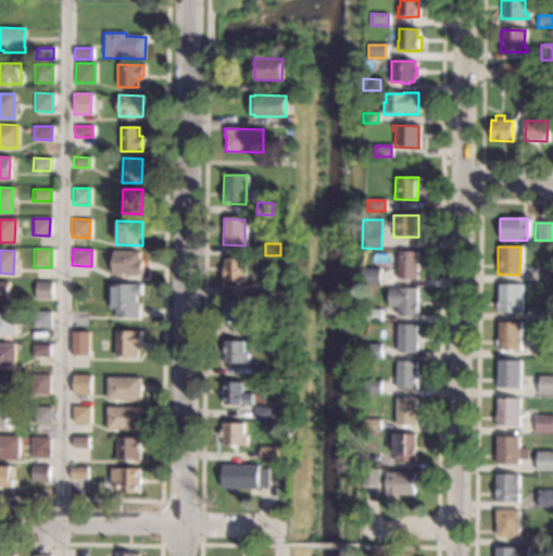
[(138,261),(140,261),(140,275),(112,274),(112,251),(138,252),(138,261)]
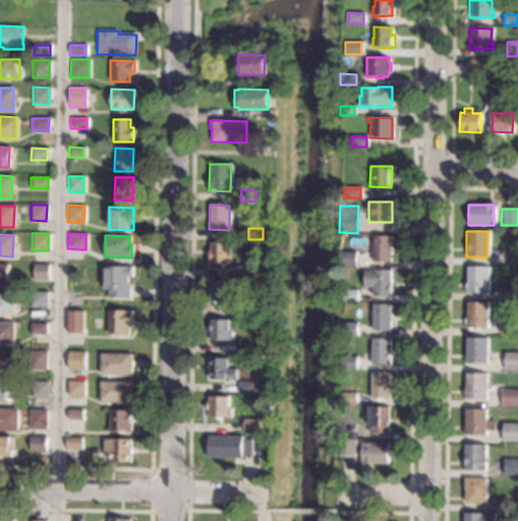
[(390,248),(391,248),(390,262),(371,262),(372,235),(390,236),(390,248)]
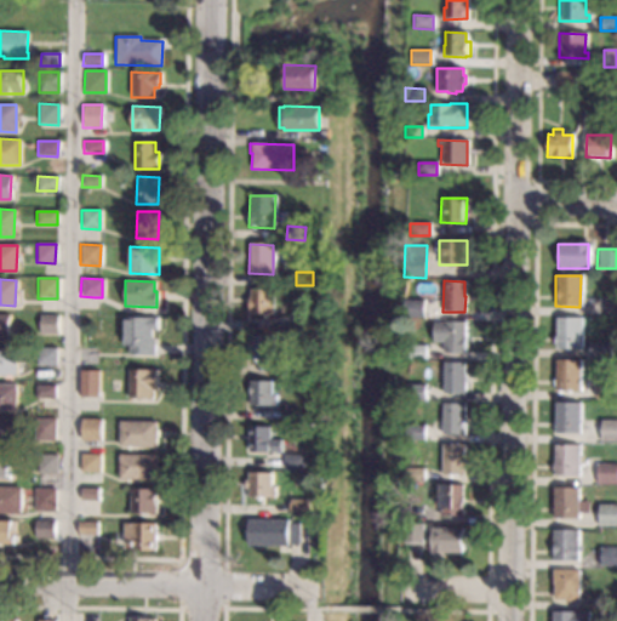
[(273,290),(272,313),(249,313),(250,289),(273,290)]
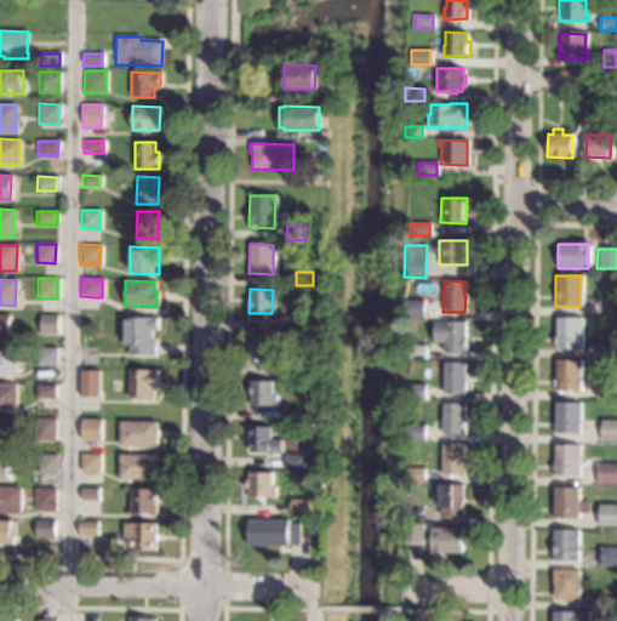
[(616,315),(603,315),(603,296),(616,296),(616,315)]
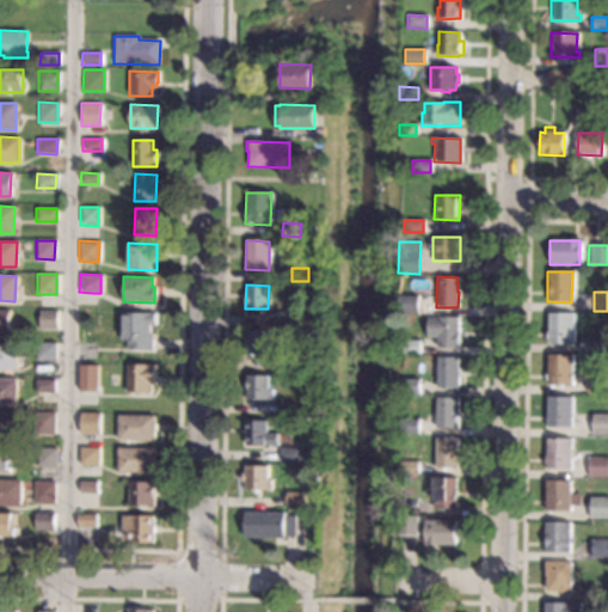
[(418,301),(418,313),(400,313),(400,300),(418,301)]
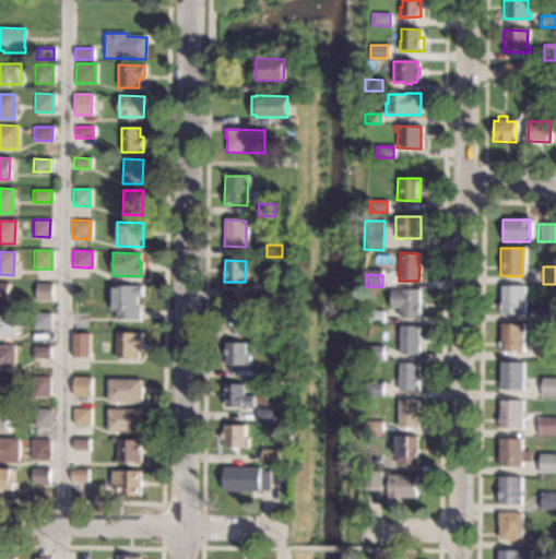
[(50,284),(50,300),(35,300),(35,284),(50,284)]
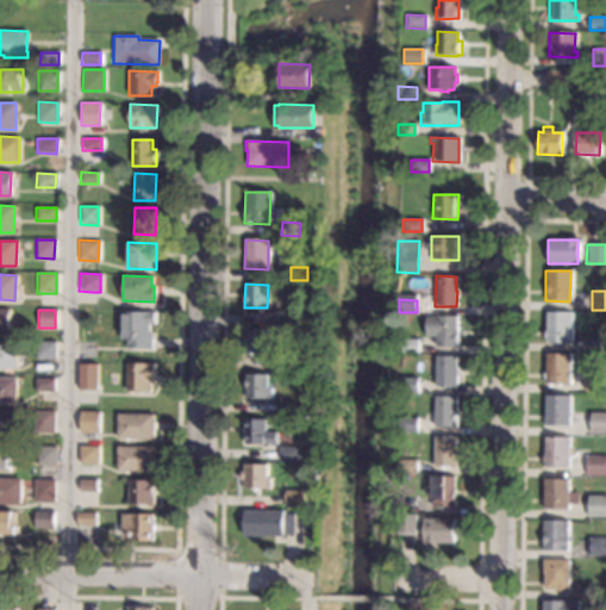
[(154,323),(148,323),(148,332),(151,332),(150,349),(125,348),(126,340),(119,340),(119,311),(154,311),(154,323)]
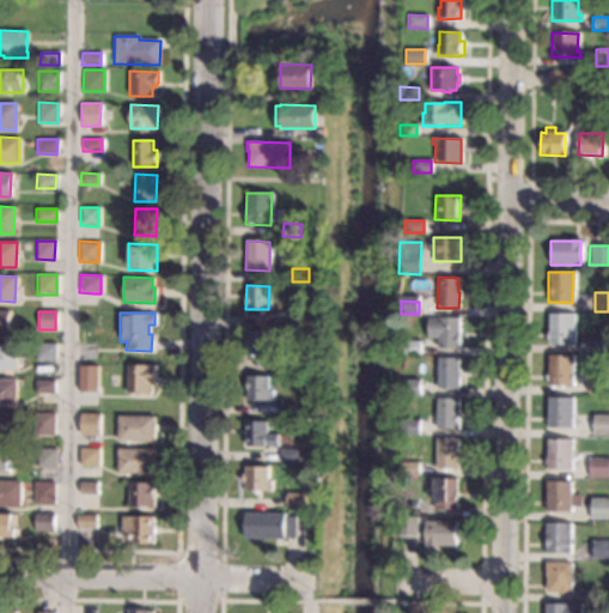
[(572,345),(548,344),(548,340),(546,340),(546,333),(548,333),(548,314),(573,314),(572,345)]
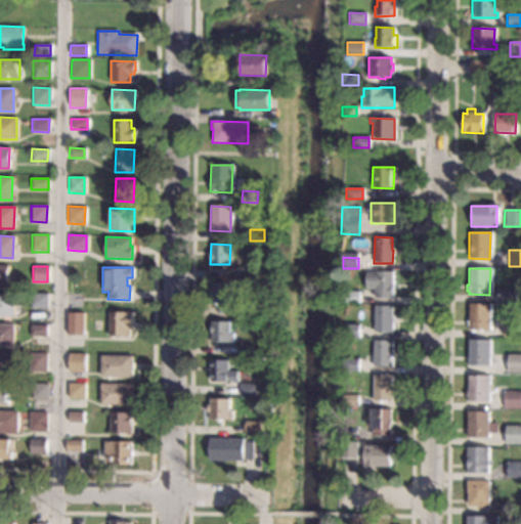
[(392,271),(392,298),(374,298),(374,289),(365,289),(365,271),(392,271)]
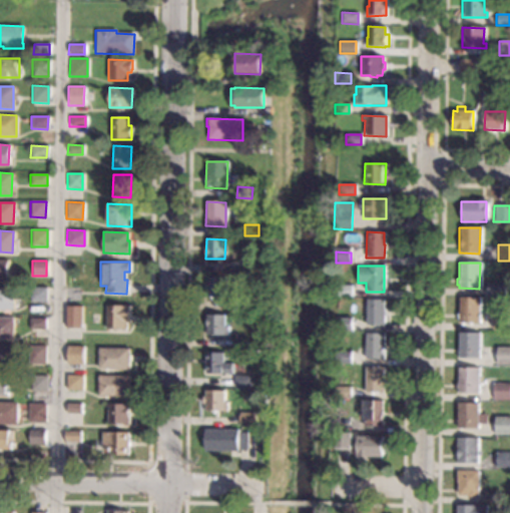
[(224,297),(205,297),(205,277),(225,277),(224,297)]
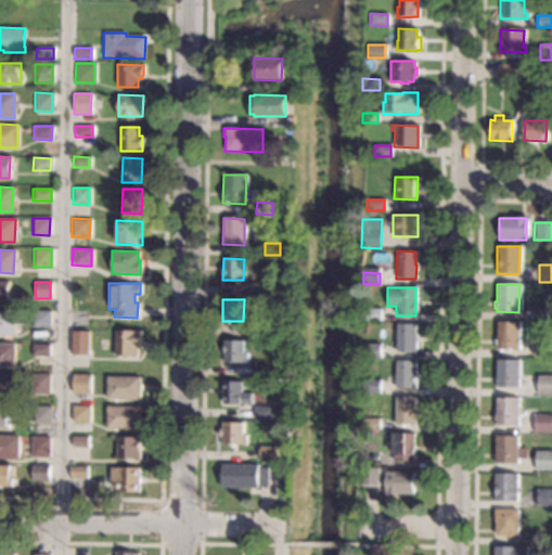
[(544,306),(544,320),(525,319),(525,306),(544,306)]
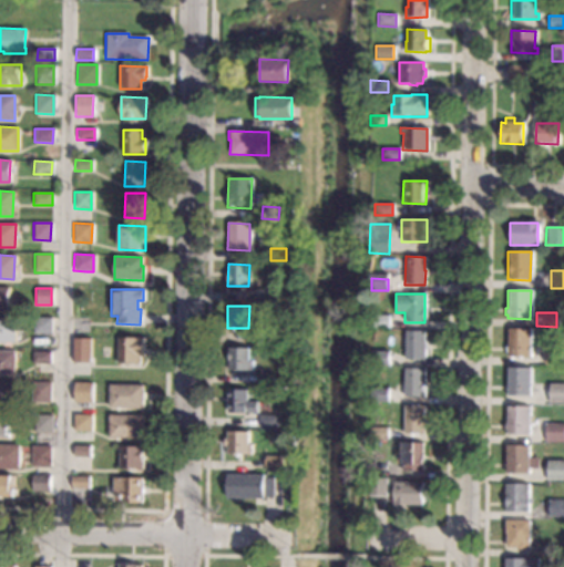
[(388,316),(388,328),(371,328),(371,327),(362,326),(363,317),(371,317),(371,316),(388,316)]
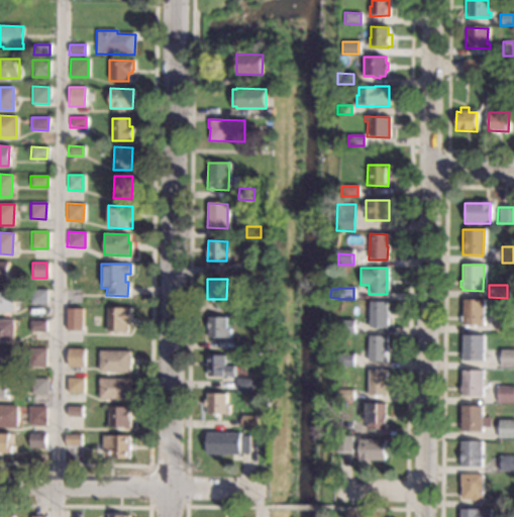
[(45,290),(45,304),(30,304),(30,290),(45,290)]
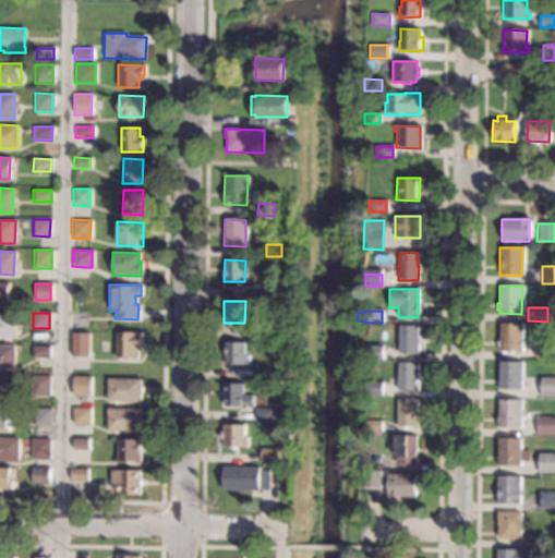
[(13,337),(0,337),(0,314),(14,314),(13,337)]
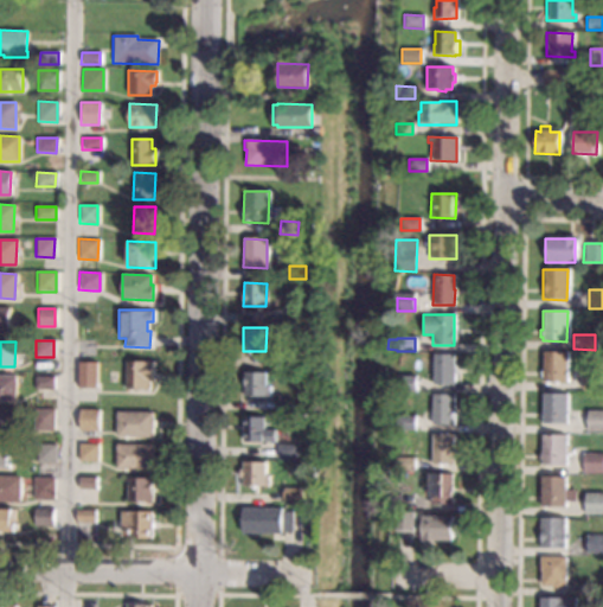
[(306,368),(288,368),(288,351),(306,352),(306,368)]
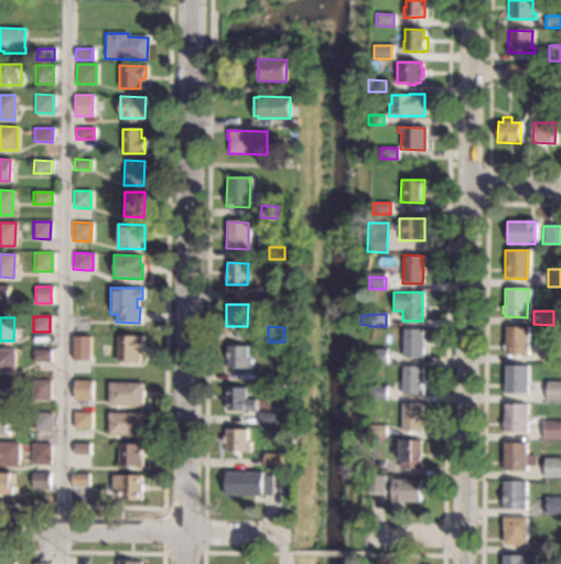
[(527,355),(504,355),(504,327),(527,327),(527,355)]
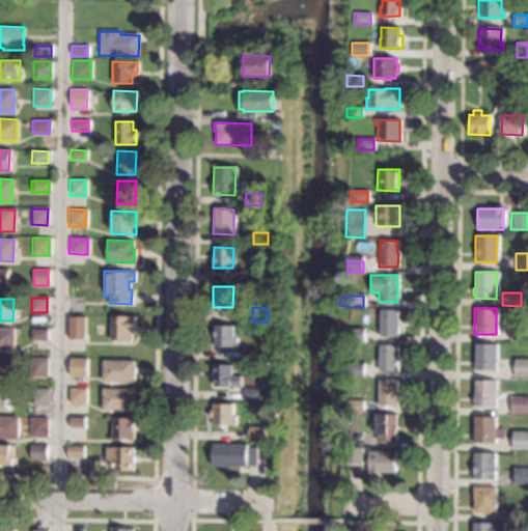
[(396,336),(379,336),(379,309),(397,310),(396,336)]
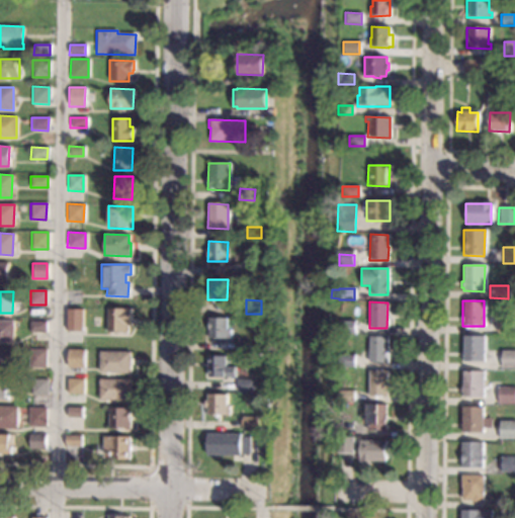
[(130,326),(126,326),(126,333),(106,332),(106,308),(130,309),(130,326)]
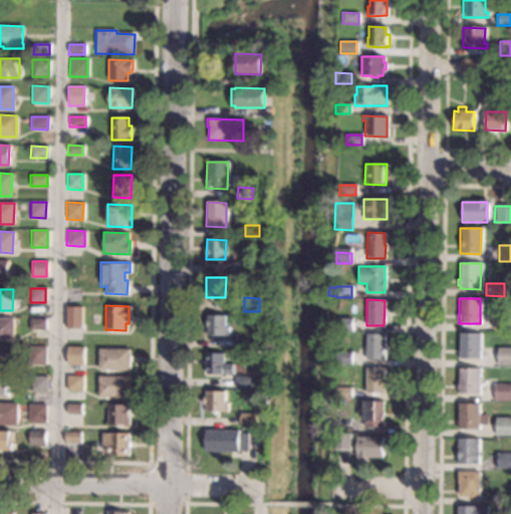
[(81,307),(80,328),(65,328),(65,306),(81,307)]
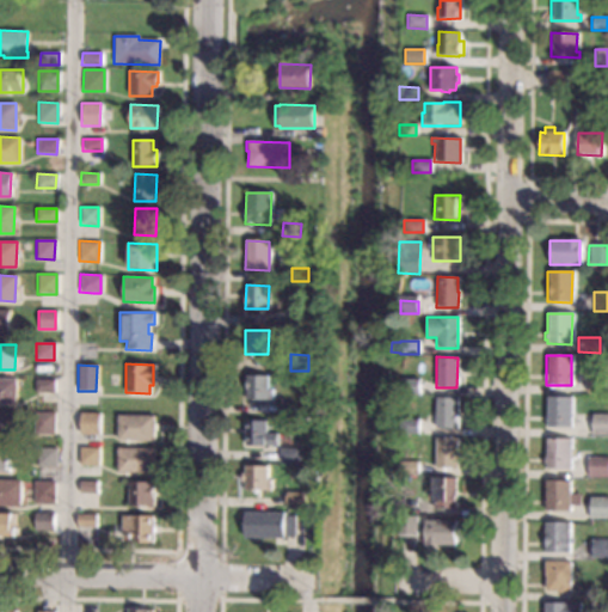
[(269,375),(268,389),(271,390),(271,401),(245,399),(245,374),(269,375)]
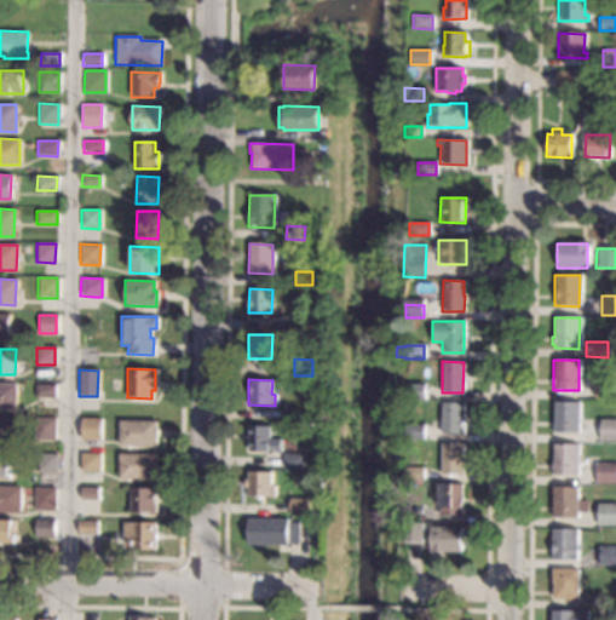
[(614,399),(594,399),(594,380),(614,380),(614,399)]
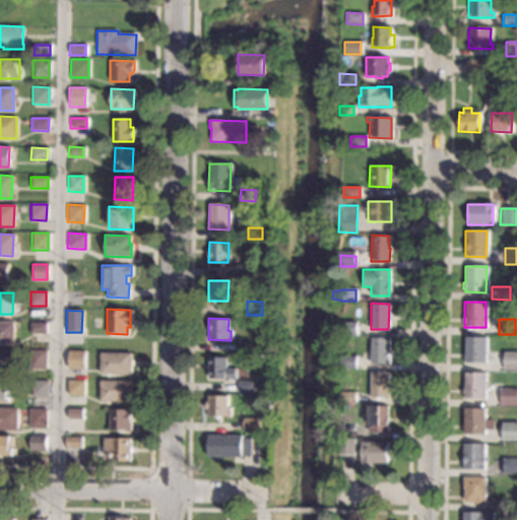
[(12,343),(0,342),(0,321),(12,322),(12,343)]
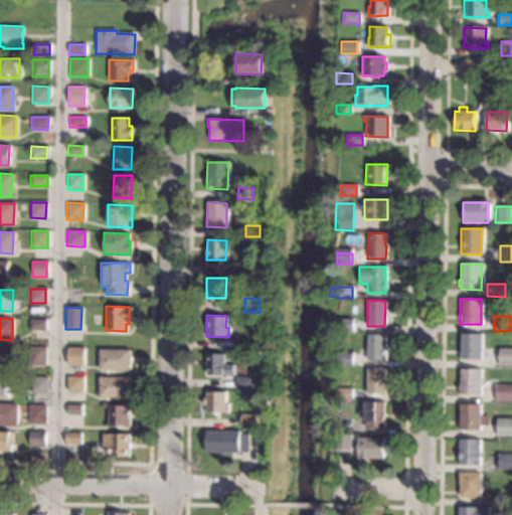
[(44,320),(44,331),(31,330),(28,330),(28,319),(44,320)]
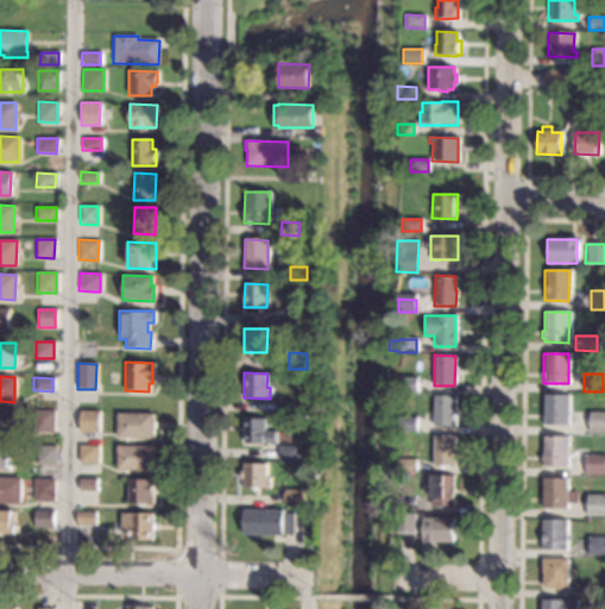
[(417,377),(416,393),(397,391),(398,377),(417,377)]
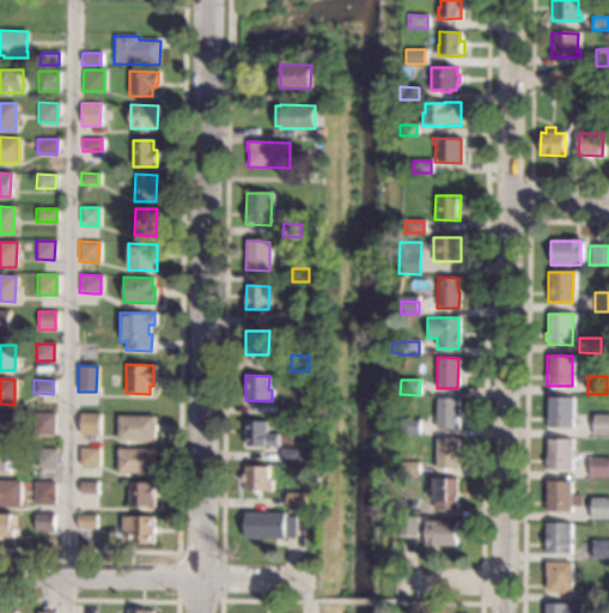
[(572,398),(571,428),(547,428),(548,396),(572,398)]
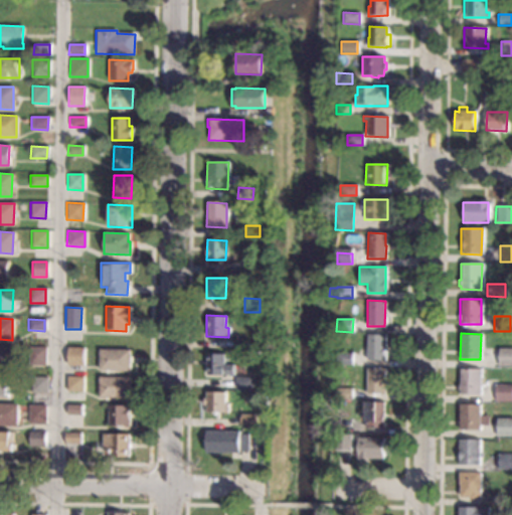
[(384,360),(366,360),(367,335),(384,335),(384,360)]
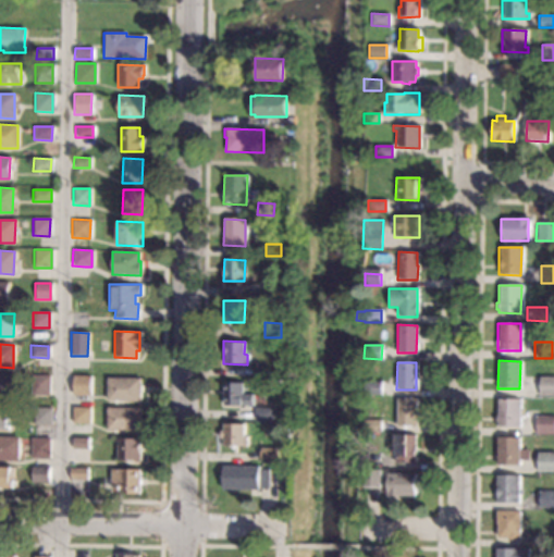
[(48,396),(29,396),(31,374),(48,374),(48,396)]
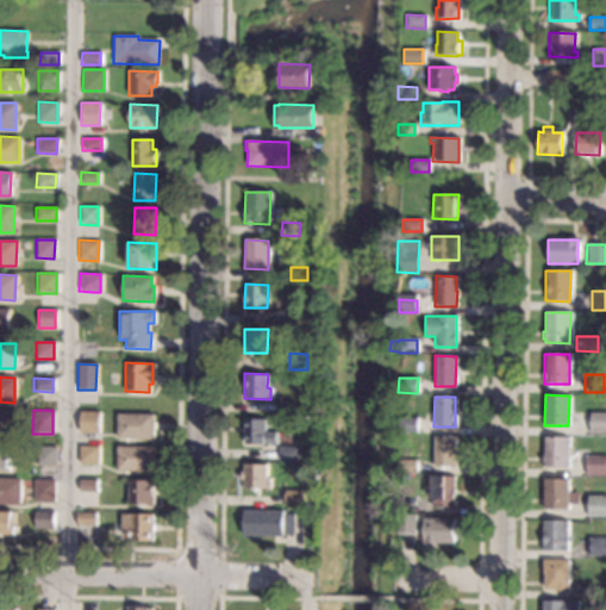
[(16,436),(0,436),(0,411),(17,411),(16,436)]
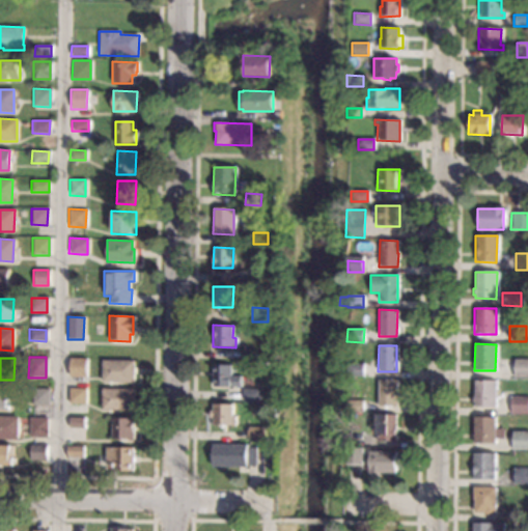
[(85,376),(85,358),(68,358),(68,376),(85,376)]
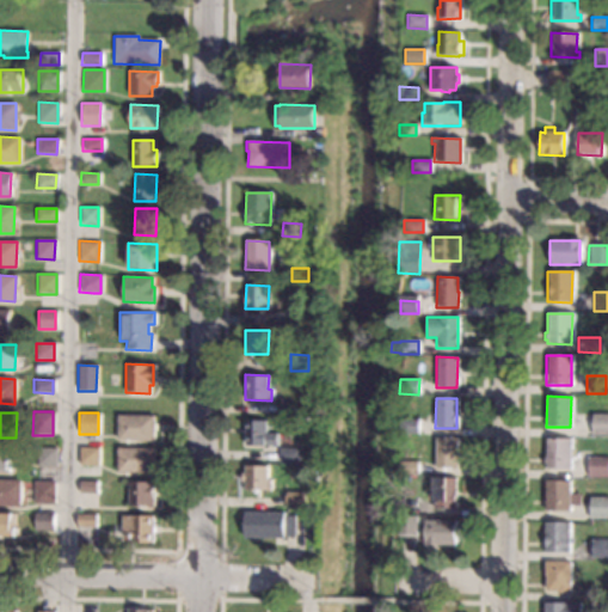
[(607,435),(591,435),(591,414),(607,414),(607,435)]
